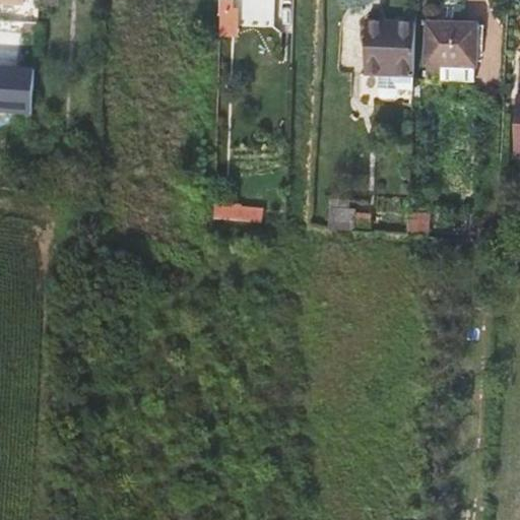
[(219,12),(219,0),(105,0),(105,7),(208,15),(219,16),(219,12)]
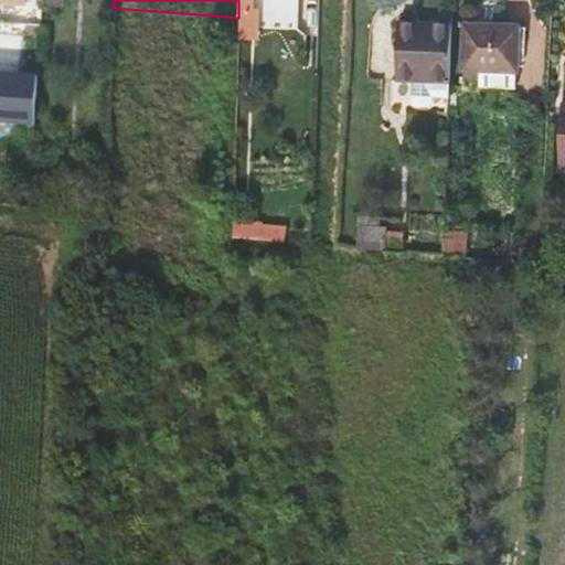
[(274,10),(257,10),(257,25),(274,25),(274,10)]
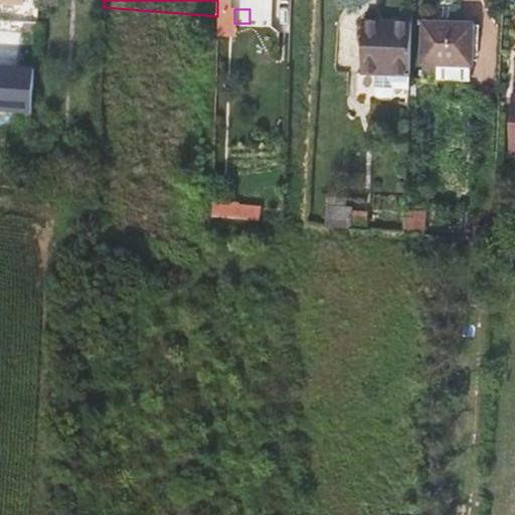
[(229,12),(217,12),(217,16),(217,26),(224,27),(228,27),(229,12)]
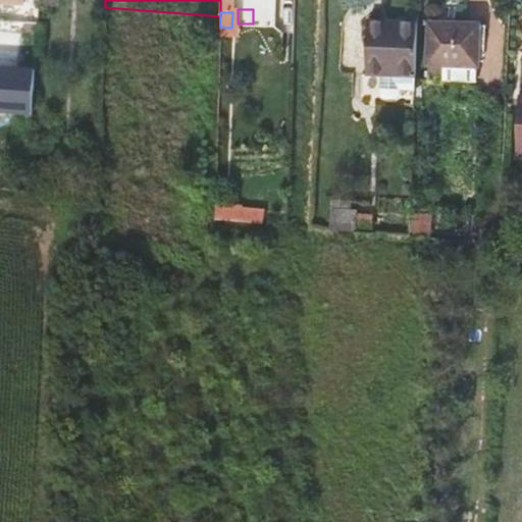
[(220,16),(209,15),(208,32),(220,32),(220,27),(220,16)]
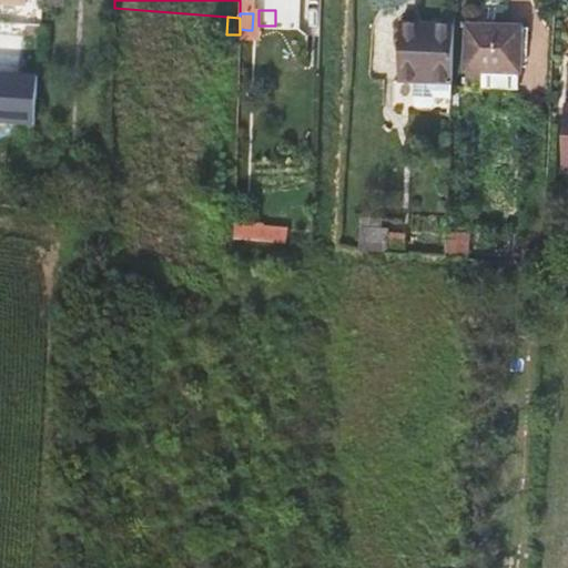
[(452,98),(452,82),(455,26),(435,24),(434,31),(399,29),(398,80),(415,81),(414,104),(417,109),(430,109),(434,103),(435,97),(452,98)]
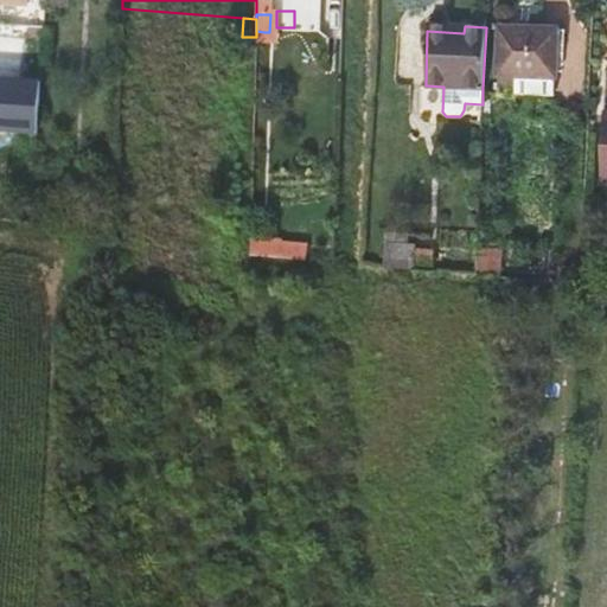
[(555,31),(499,29),(497,93),(553,94),(555,31)]
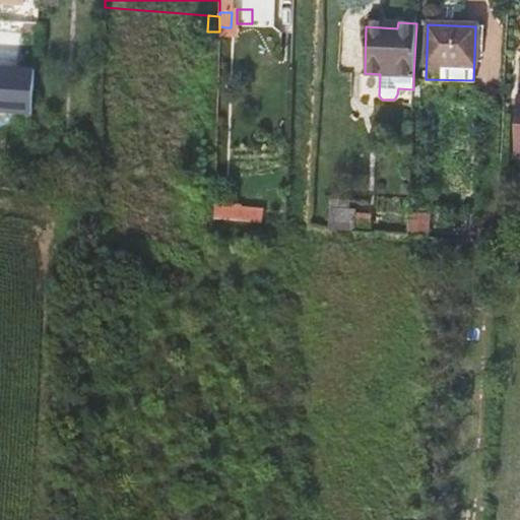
[(219,31),(218,43),(228,43),(226,27),(219,26),(219,31)]
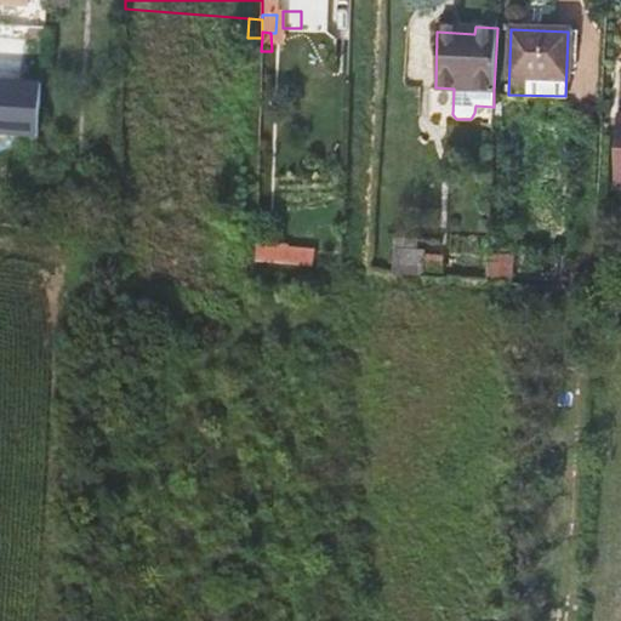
[(117,228),(103,228),(102,244),(115,246),(117,228)]
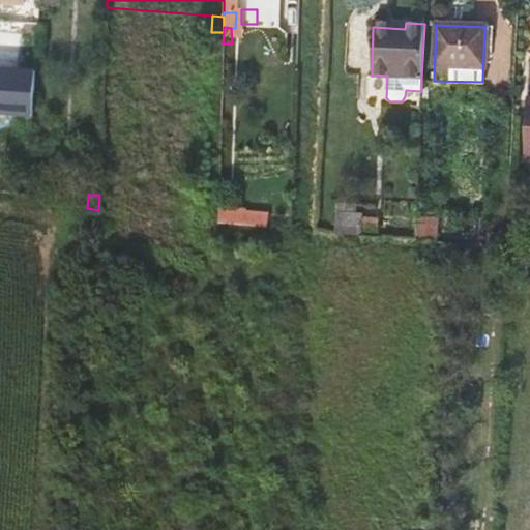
[(332,233),(361,236),(361,231),(376,232),(377,221),(362,219),(362,215),(333,213),(332,233)]
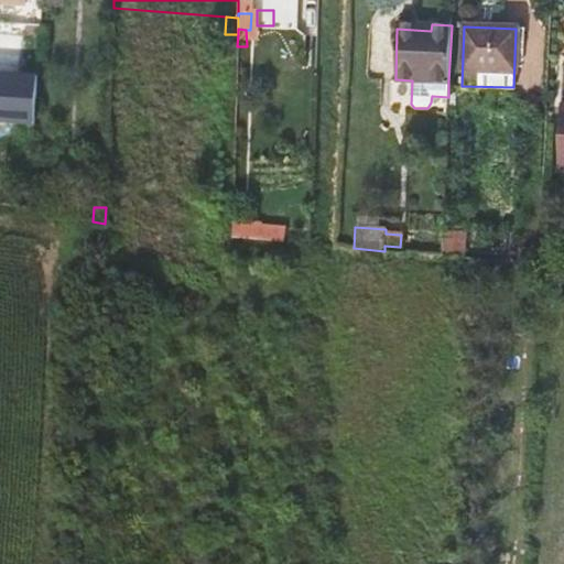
[(258,228),(258,240),(284,242),(285,230),(258,228)]
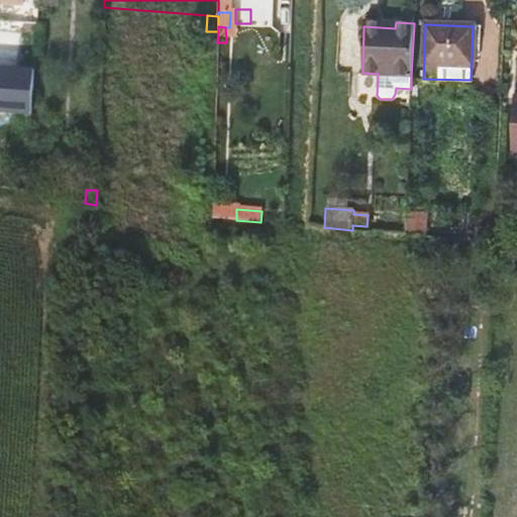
[(429,212),(405,211),(404,234),(426,236),(429,212)]
